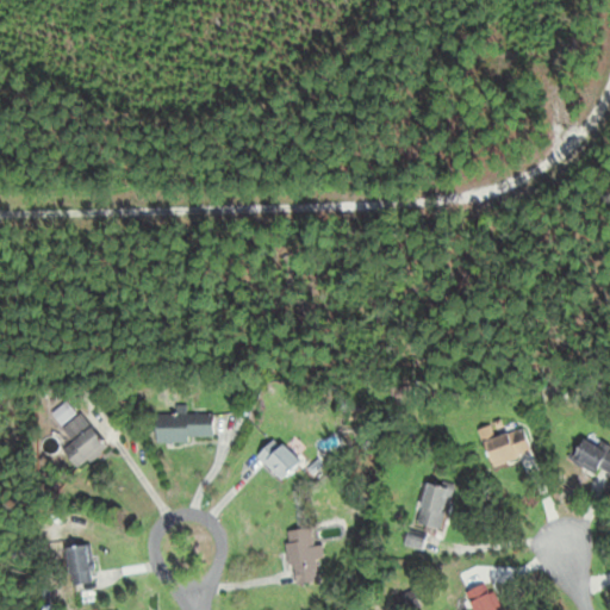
[(106,448),(70,398),(50,412),(85,462),(106,448)]
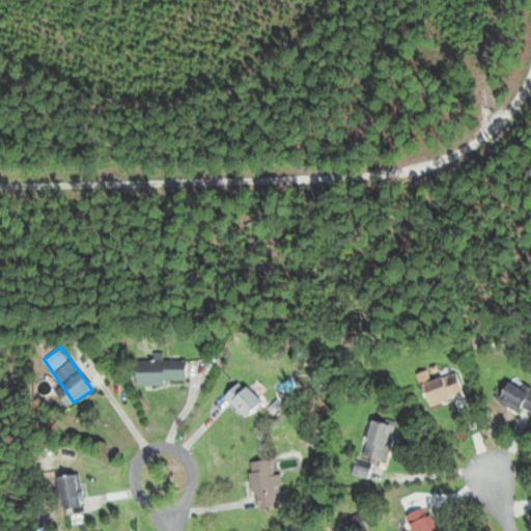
[(163,360),(163,353),(154,353),(154,361),(135,361),(135,383),(186,383),(186,360),(163,360)]
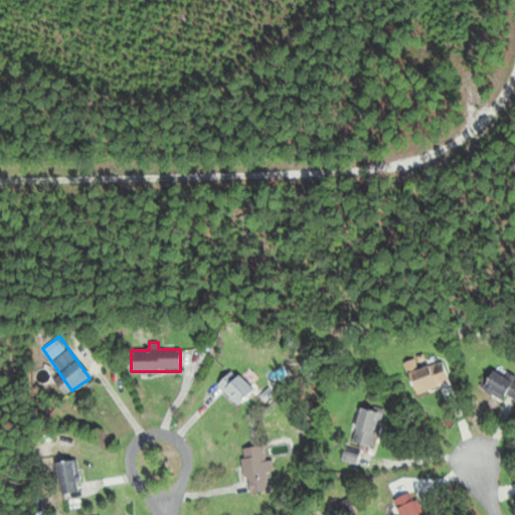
[(407,374),(416,394),(449,380),(441,360),(407,374)]
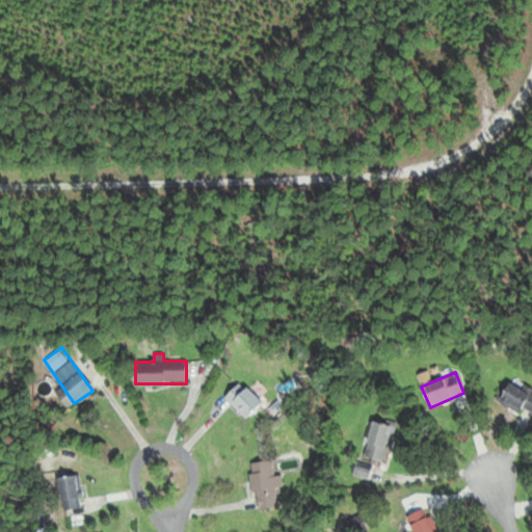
[(240,381),(223,397),(245,420),(262,403),(240,381)]
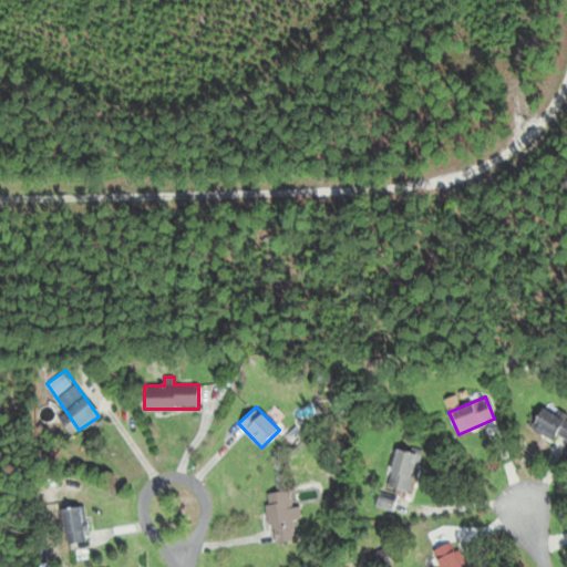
[(566,418),(543,406),(533,426),(566,443),(566,418)]
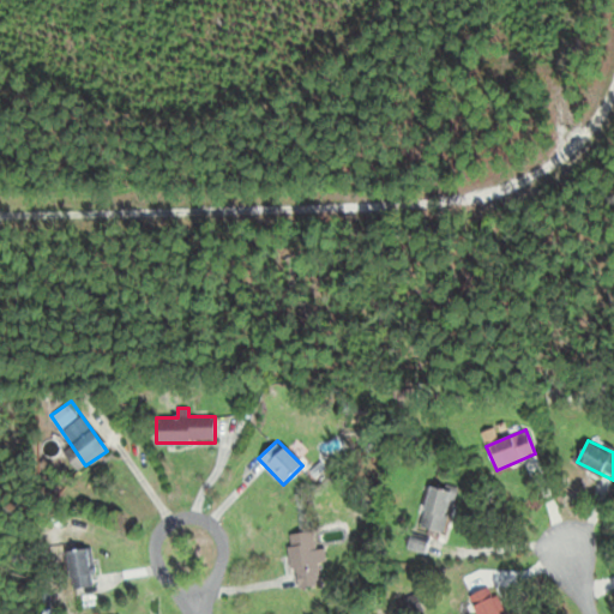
[(452,492),(429,486),(420,528),(443,534),(452,492)]
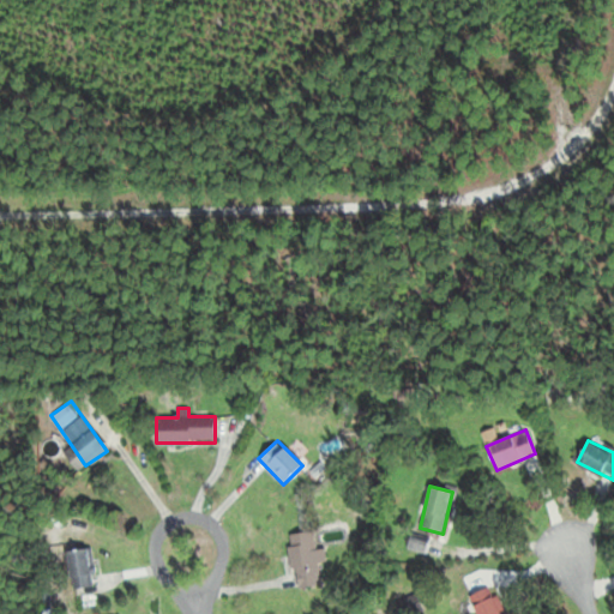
[(317,563),(326,561),(324,548),(317,549),(313,531),(287,535),(295,589),(320,585),(317,563)]
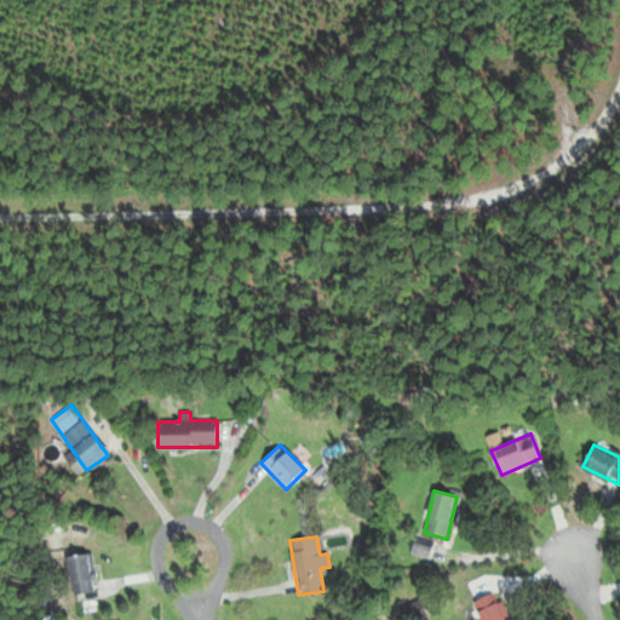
[(92,592),(89,556),(68,558),(72,595),(92,592)]
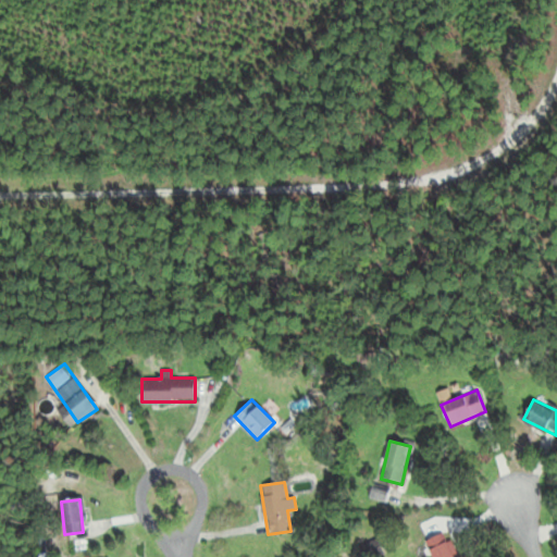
[(429,556),(432,555),(433,556),(454,556),(442,534),(421,545),(426,556),(429,556)]
